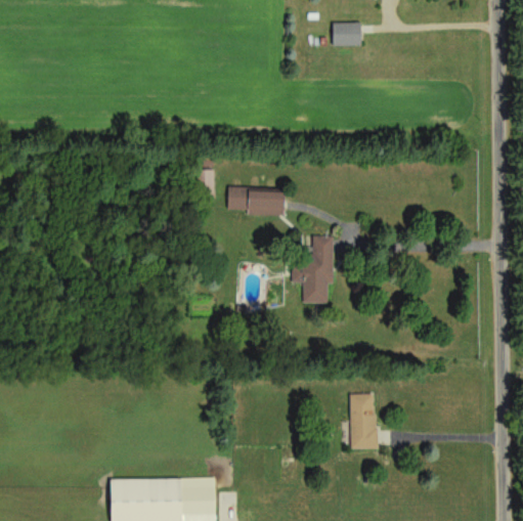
[(362,45),(362,23),(333,23),(333,45),(362,45)]
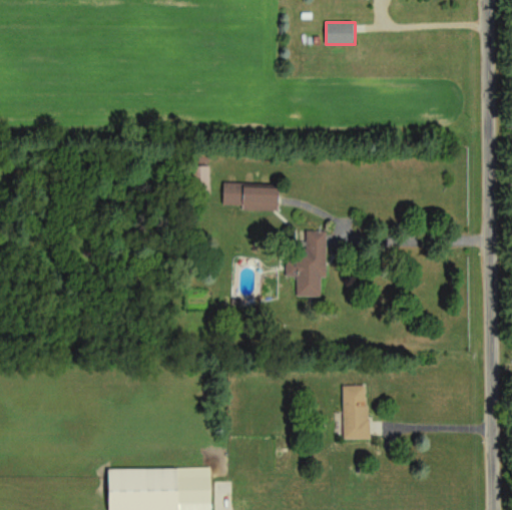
[(193,194),(211,194),(211,153),(193,153),(193,194)]
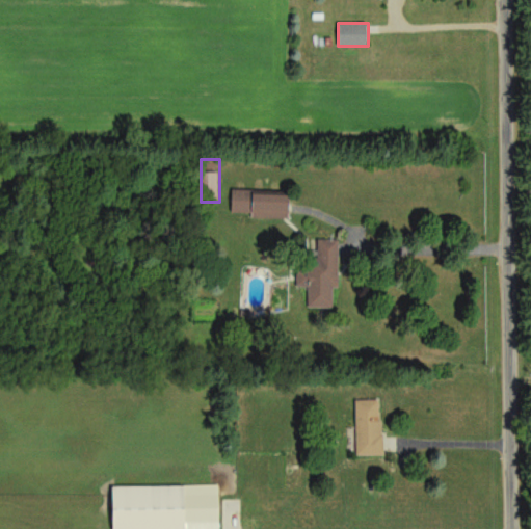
[(289,217),(290,190),(233,189),(232,216),(289,217)]
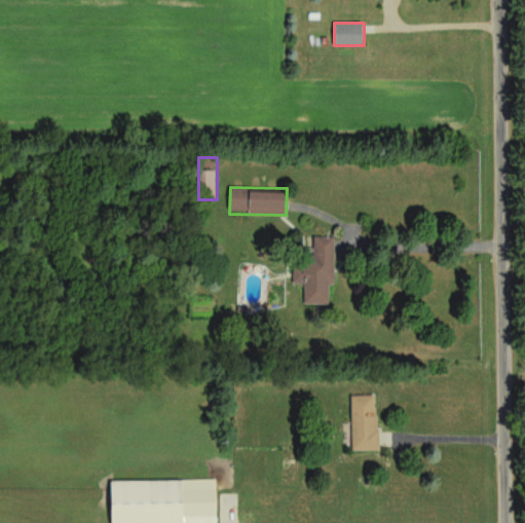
[(330,303),(330,285),(335,285),(335,236),(314,236),(314,254),(296,254),(296,283),(304,283),(304,303),(330,303)]
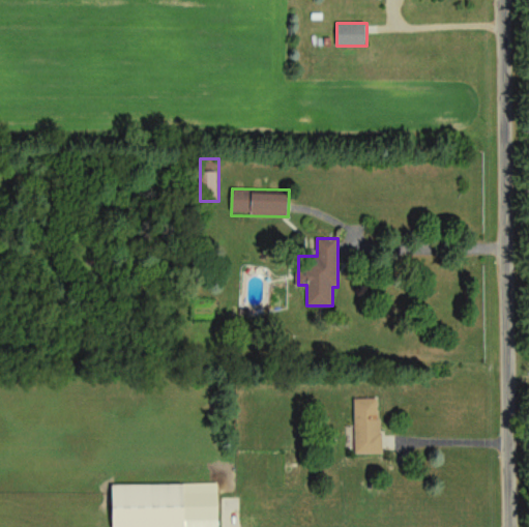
[(355,399),(355,454),(381,454),(381,399),(355,399)]
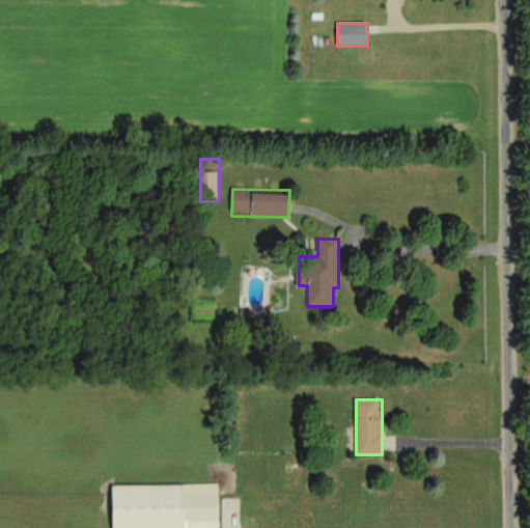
[(112,527),(219,527),(219,483),(112,485),(112,527)]
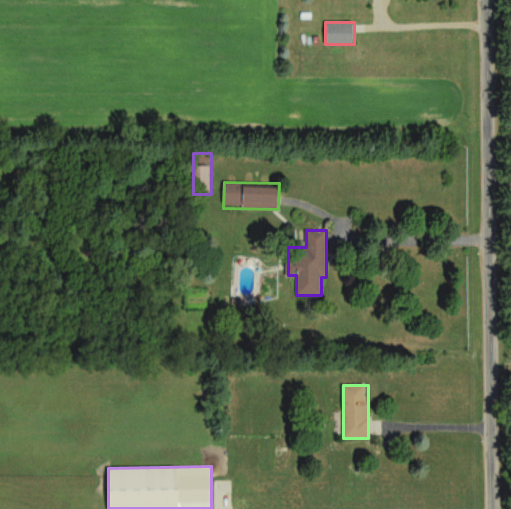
All buildings are outlined.
